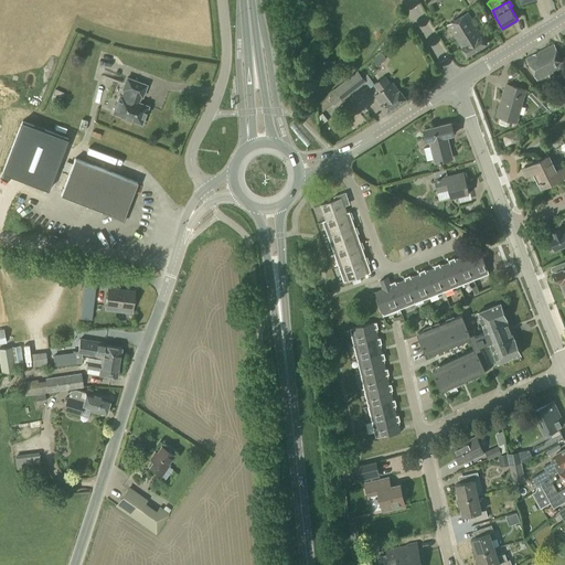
[(481,35),(467,13),(448,25),(461,48),(467,56),(487,44),(481,35)]
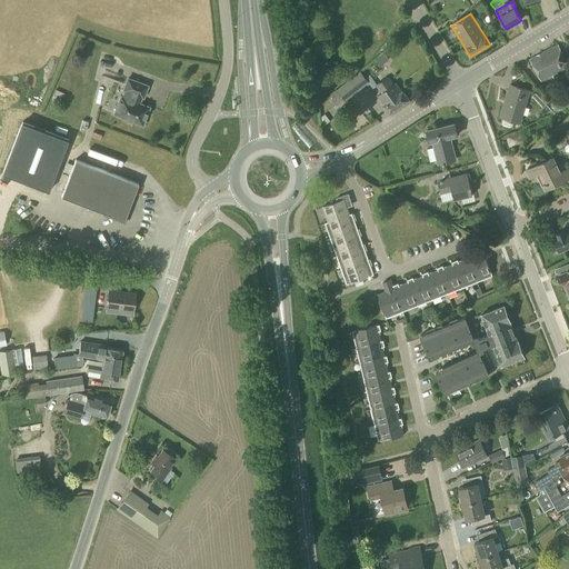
[(557,77),(556,73),(568,67),(558,46),(530,60),(541,81),(552,76),(553,78),(557,77)]
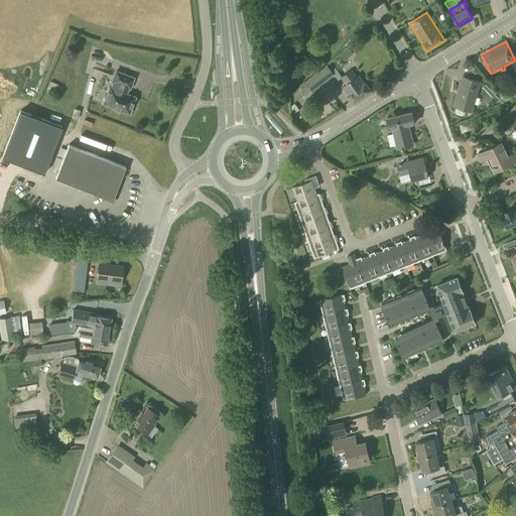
[(353,53),(349,48),(341,55),(345,60),(353,53)]
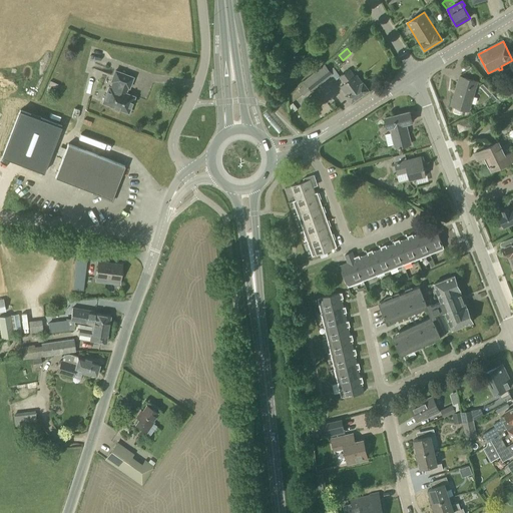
[(317,71),(325,81),(333,74),(324,64),(317,71)]
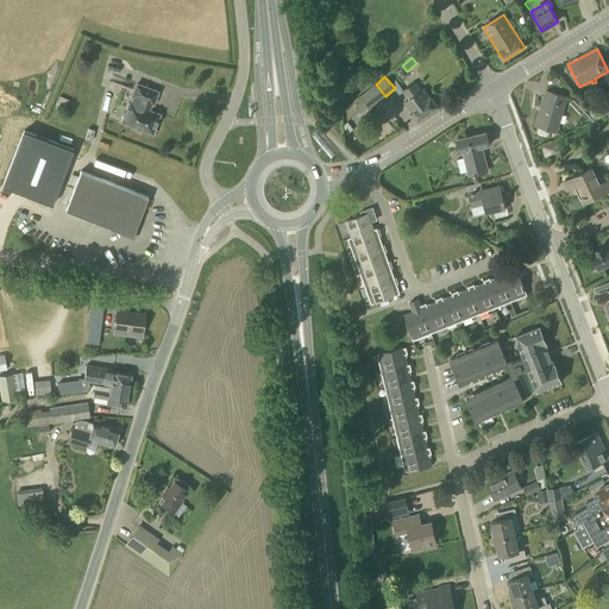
[(421,92),(415,83),(403,92),(409,100),(405,102),(412,112),(410,113),(416,121),(437,107),(431,99),(429,99),(422,89),(421,92)]
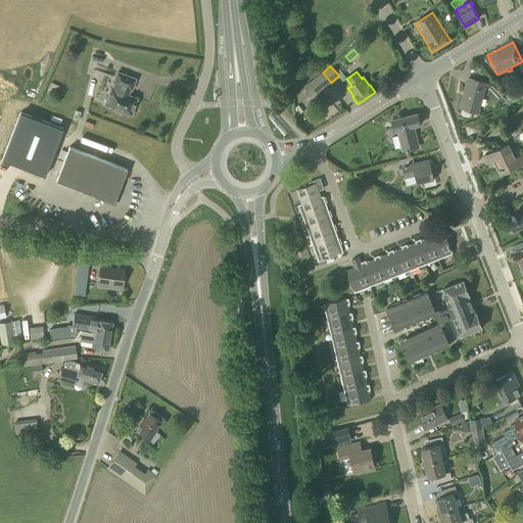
[(132,90),(136,80),(117,73),(105,105),(115,109),(115,111),(121,113),(122,111),(131,115),(137,99),(128,96),(130,90),(132,90)]
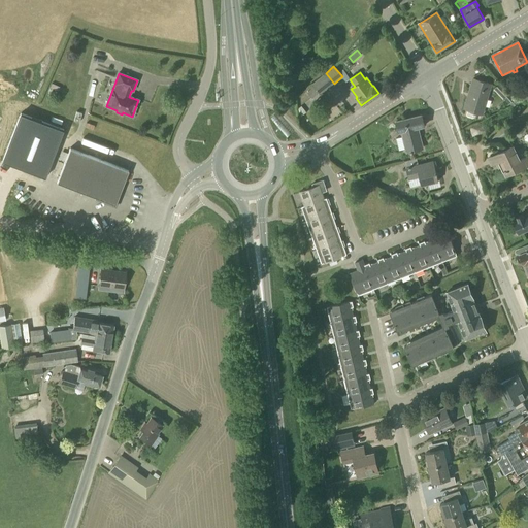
[(482,113),(491,85),(473,79),(468,94),(470,94),(466,109),(469,110),(467,116),(473,117),(474,111),(482,113)]
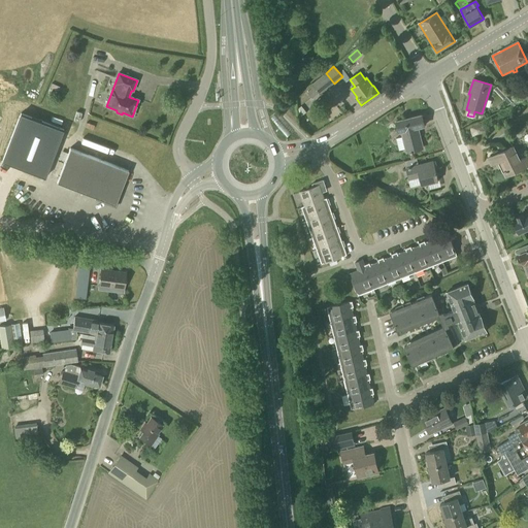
[(514,107),(519,103),(514,99),(516,97),(500,83),(494,90),(508,104),(509,103),(514,107)]
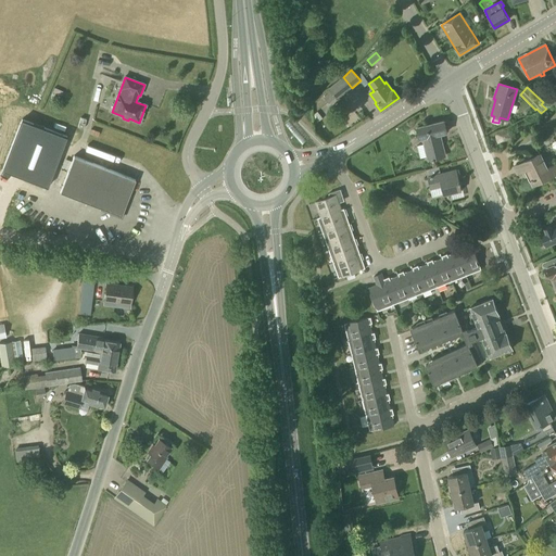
[(328,89),(321,95),(329,103),(336,98),(328,89)]
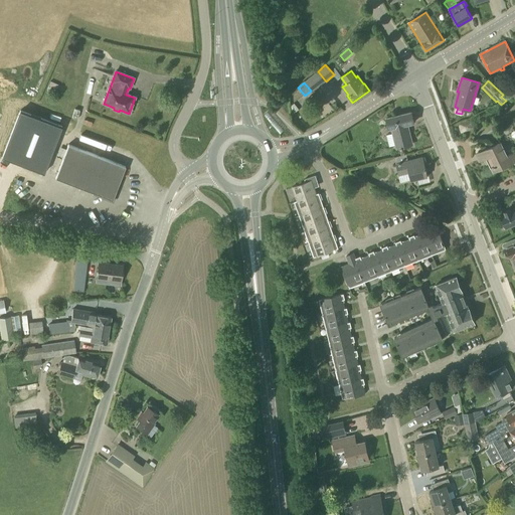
[(61,127),(20,111),(2,157),(43,173),(61,127)]
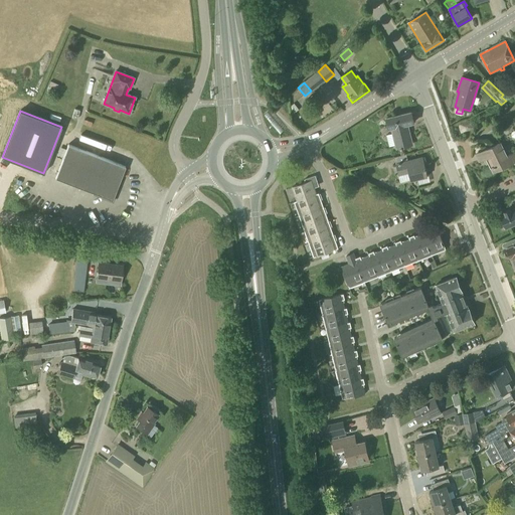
[(412,145),(407,125),(413,123),(411,113),(386,119),(389,129),(391,129),(397,149),(402,148),(402,147),(412,145)]
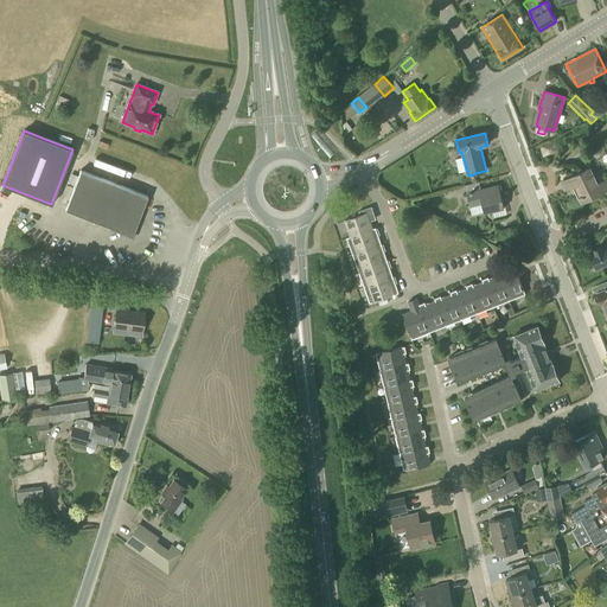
[(606,179),(598,184),(589,168),(561,183),(564,191),(579,184),(583,196),(579,198),(581,203),(606,190),(606,179)]
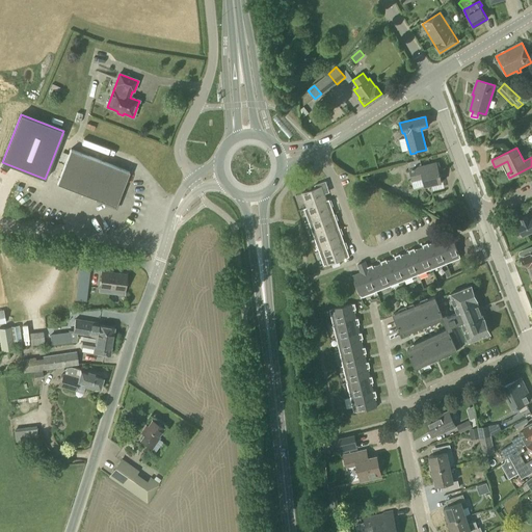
[(115,208),(129,173),(70,150),(56,185),(115,208)]
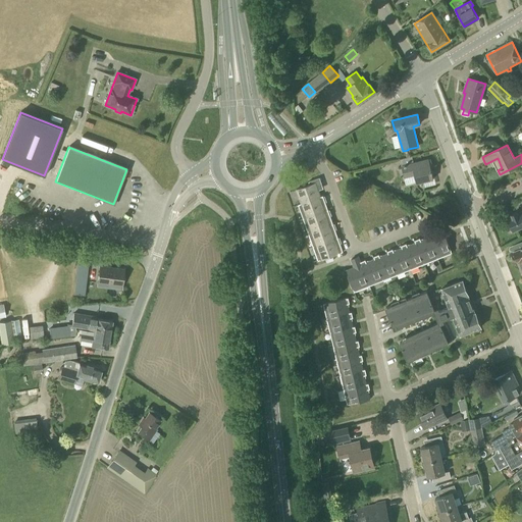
[(413,163),(412,157),(400,160),(401,166),(404,177),(414,175),(416,184),(419,183),(419,184),(421,183),(421,181),(433,178),(428,159),(413,163)]
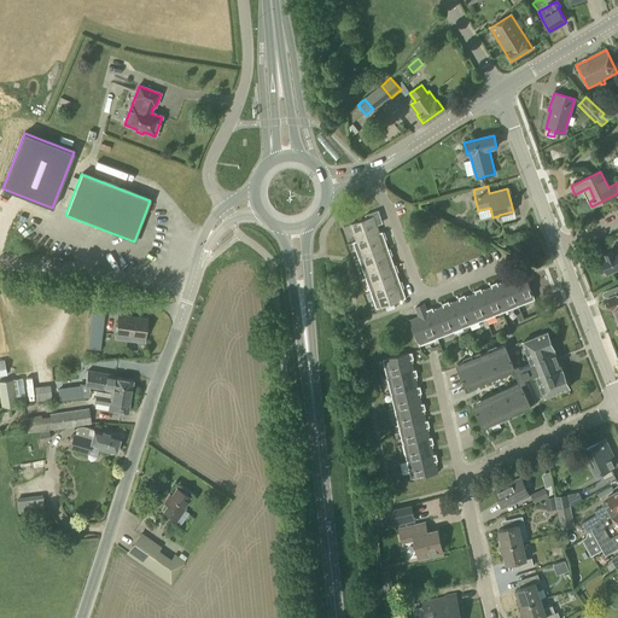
[(379,233),(377,225),(374,226),(372,222),(382,219),(378,210),(365,215),(366,220),(350,225),(356,240),(356,242),(379,233)]
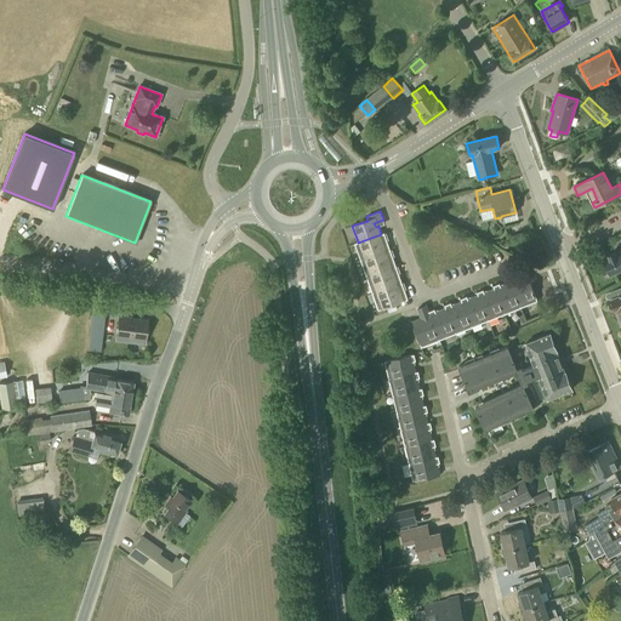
[(360,261),(391,250),(385,233),(381,234),(358,243),(358,241),(354,244),(360,261)]
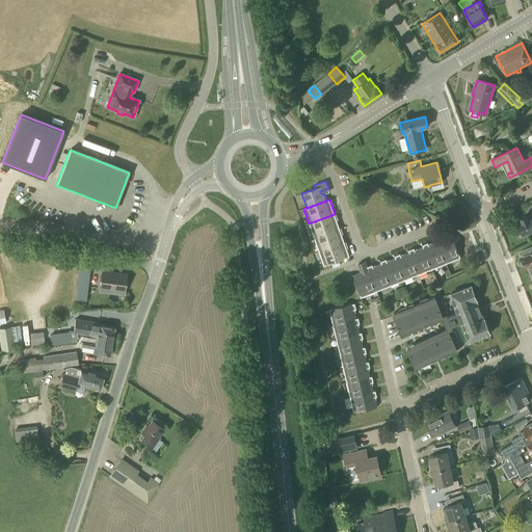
[(314,237),(340,229),(335,214),(309,223),(314,237)]
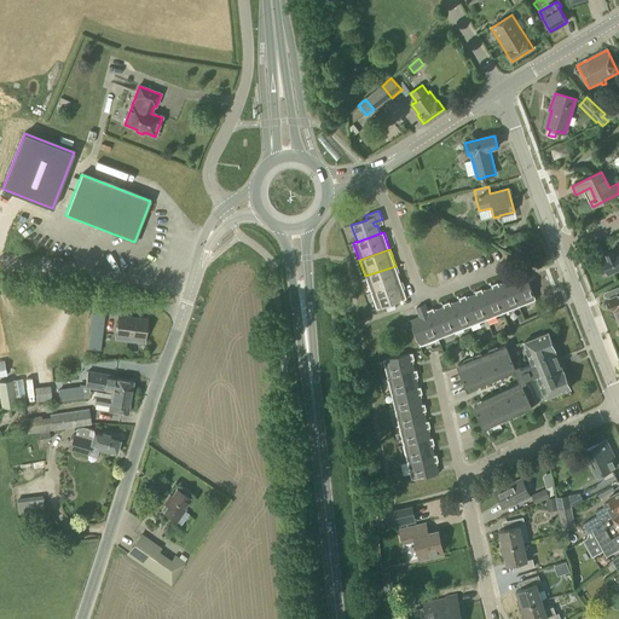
[(618,250),(613,253),(613,252),(606,254),(608,260),(603,261),(606,267),(603,268),(607,276),(618,270),(618,250)]
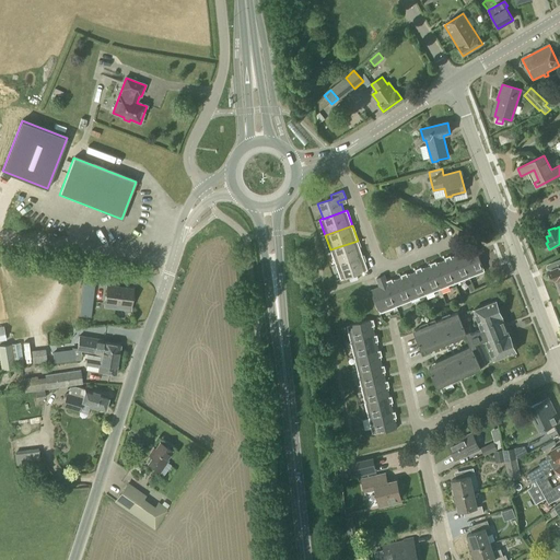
[(336,265),(362,256),(358,241),(330,249),(336,265)]
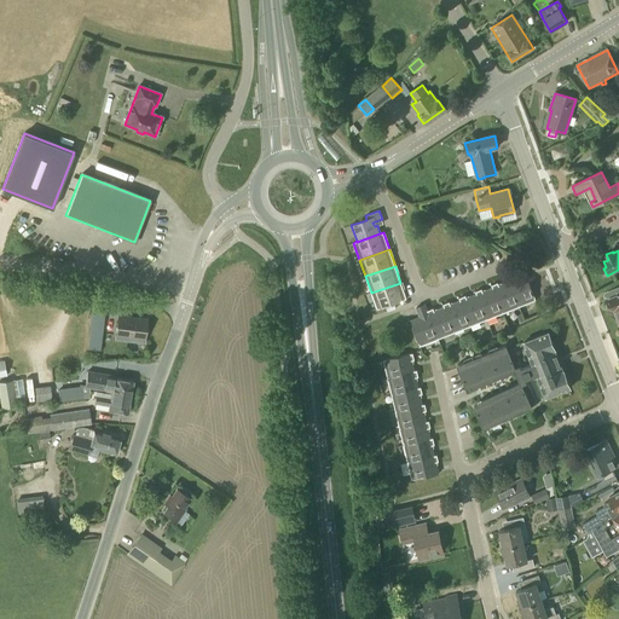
[(508,282),(518,307),(536,300),(526,275),(515,279),(514,276),(507,279),(508,282)]
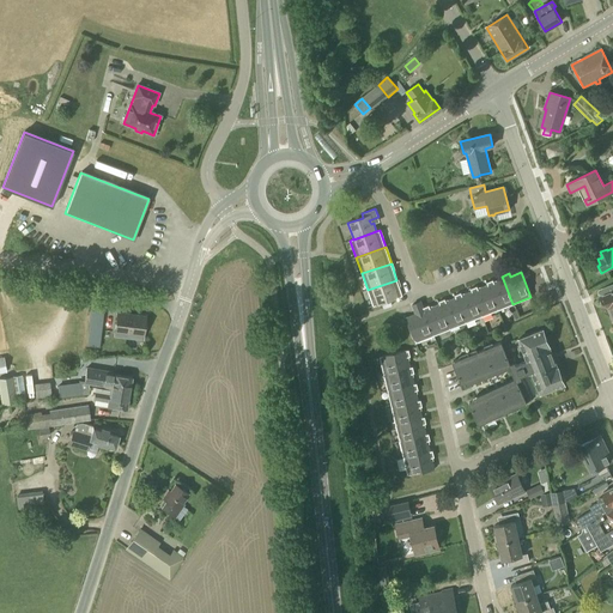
[(497,311),(513,304),(503,279),(493,283),(493,280),(486,283),(487,285),(486,285),(497,311)]
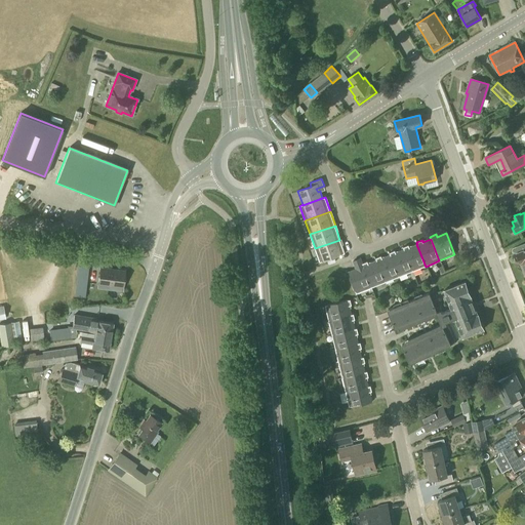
[(339,240),(315,248),(319,263),(345,253),(339,240)]
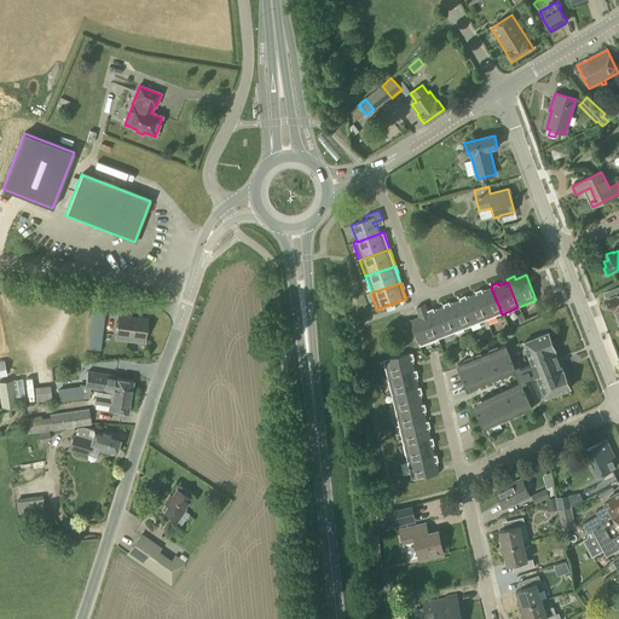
[(618,287),(608,291),(605,293),(603,294),(603,295),(605,296),(605,298),(606,298),(606,296),(609,298),(609,299),(611,300),(609,302),(611,306),(613,307),(618,320),(618,322),(618,325),(618,287)]
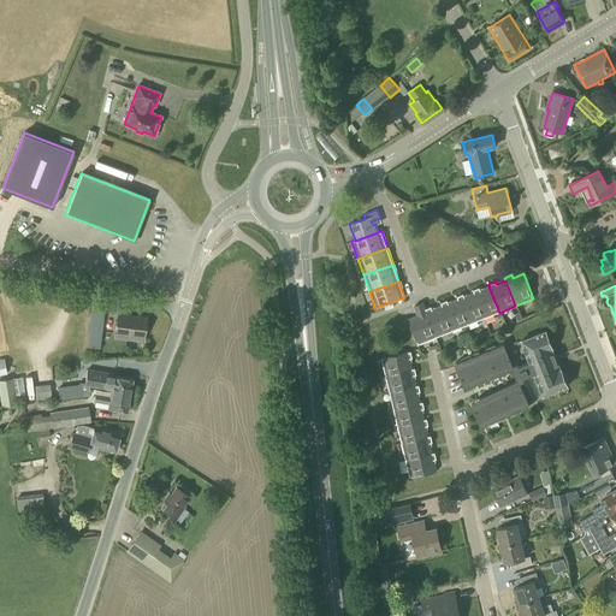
[(483,319),(499,313),(489,286),(480,290),(479,288),(472,290),(473,292),(473,294),(483,319)]
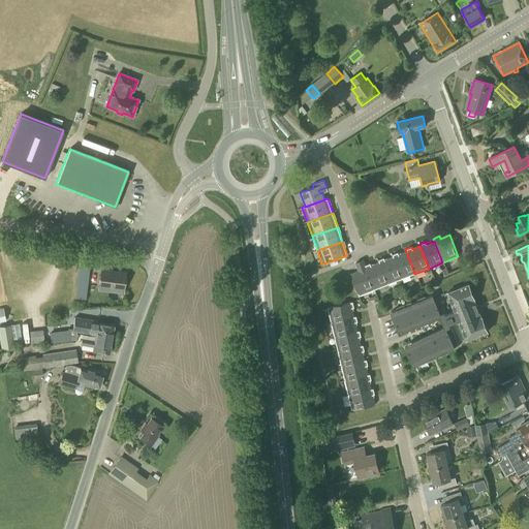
[(401,279),(414,274),(406,252),(399,254),(398,252),(392,255),(393,257),(392,257),(401,279)]
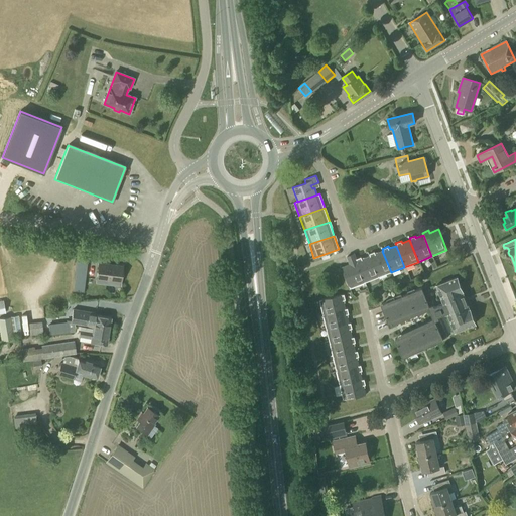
[(377,278),(391,272),(382,251),(375,254),(374,252),(369,254),(369,256),(377,278)]
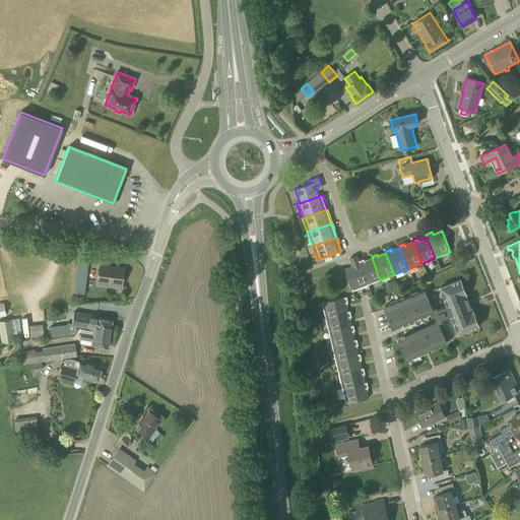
[(352,291),(367,285),(354,256),(349,259),(353,269),(349,270),(348,268),(344,270),(352,291)]
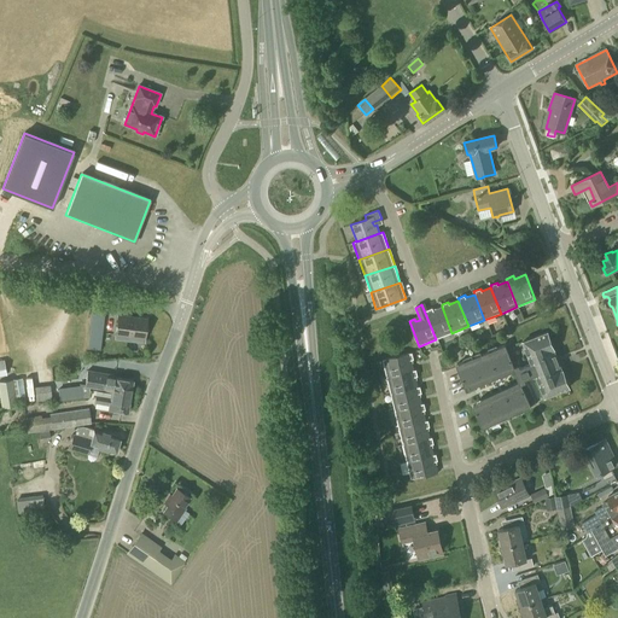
[(452,333),(442,307),(433,310),(432,308),(426,310),(424,304),(421,304),(436,339),(452,333)]
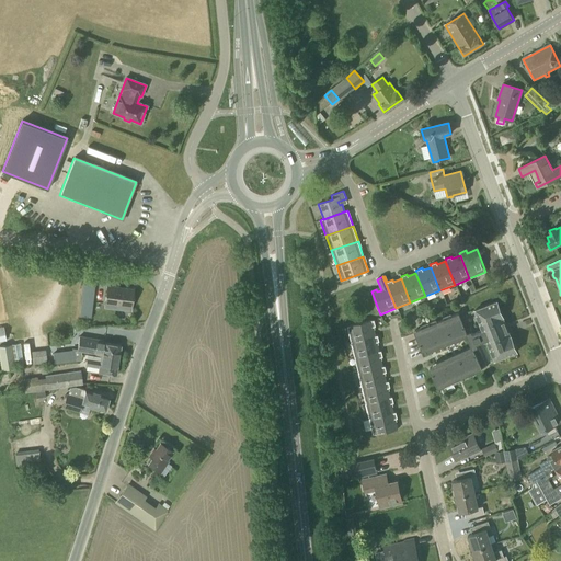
[(96,278),(84,277),(82,287),(94,288),(96,278)]
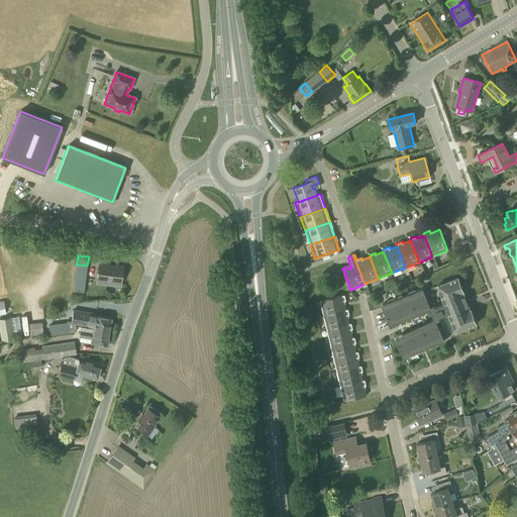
[(121,283),(123,268),(98,264),(96,280),(121,283)]
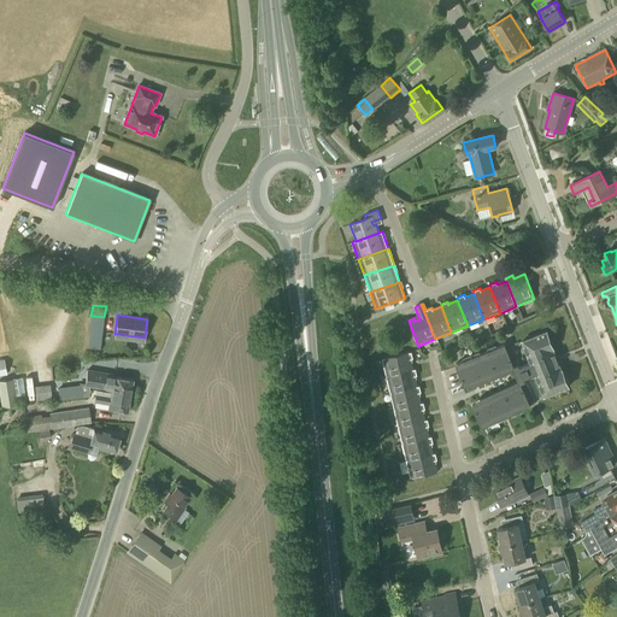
[(103,328),(89,327),(88,338),(101,340),(103,328)]
